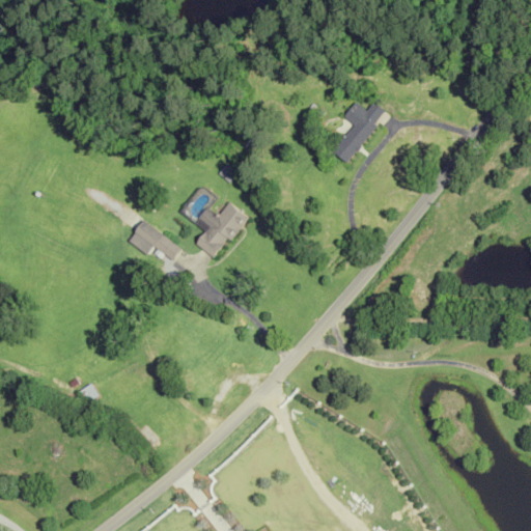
[(331,150),(345,163),(386,113),(372,102),(364,111),(354,102),(342,116),(353,124),(331,150)]
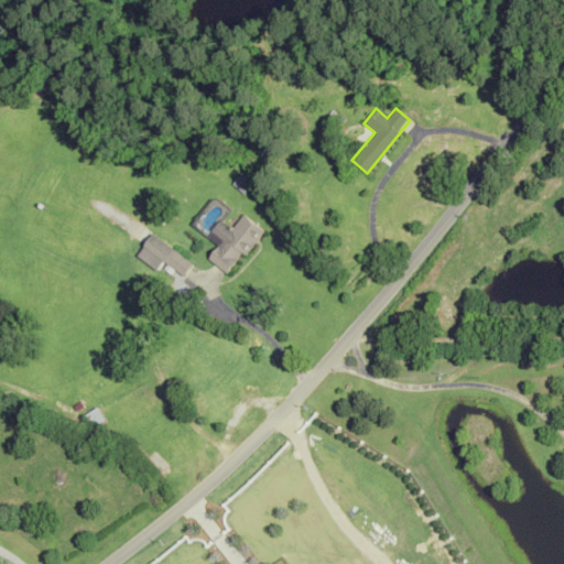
[(260,230),(240,215),(230,229),(218,220),(209,234),(219,241),(206,259),(226,274),(260,230)]
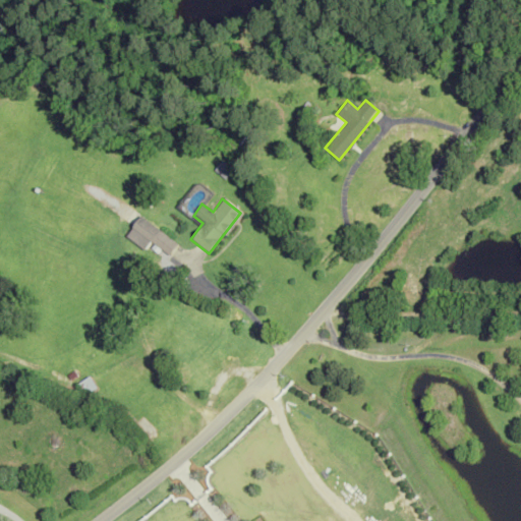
[(151,241),(167,255),(176,245),(141,216),(125,234),(142,249),(151,241)]
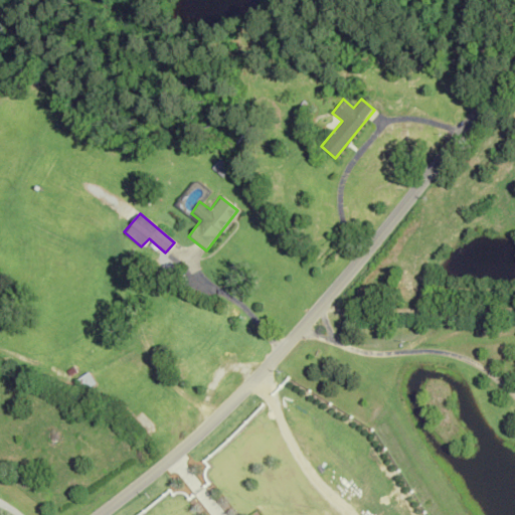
[(77,378),(83,388),(94,382),(87,372),(77,378)]
